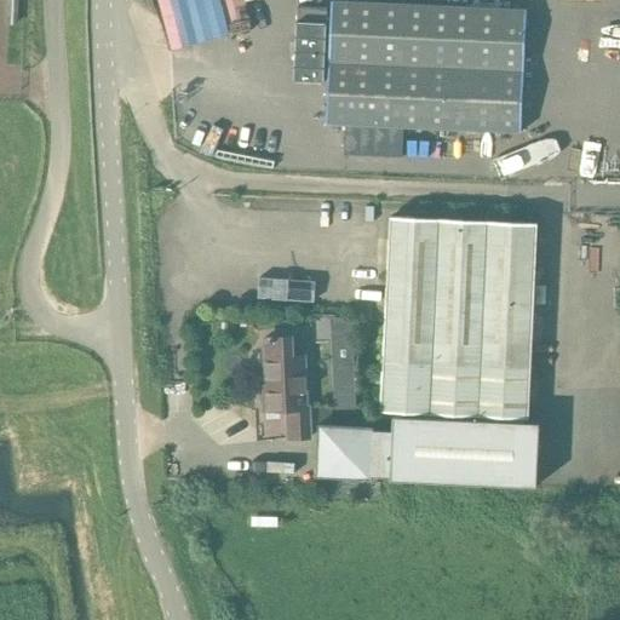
[(6,0),(6,26),(17,26),(17,0),(6,0)]
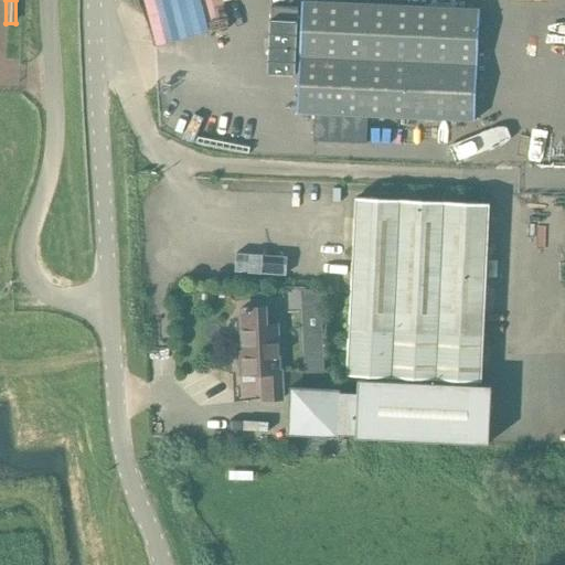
[(256,2),(255,65),(289,65),(291,2),(256,2)]
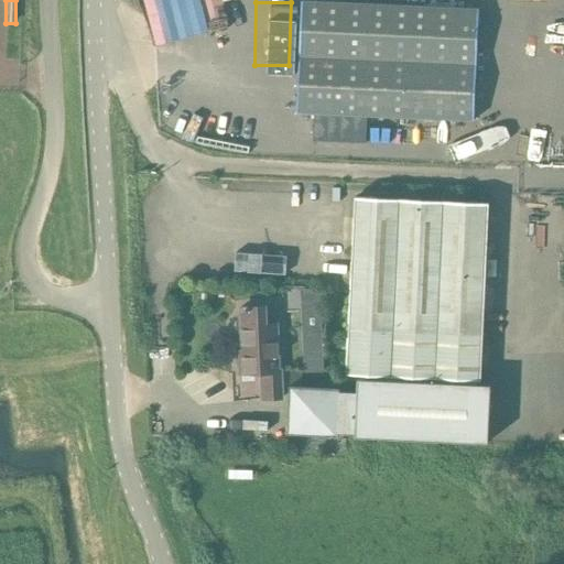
[(479,10),(324,3),(302,2),(297,114),(475,121),(479,10)]
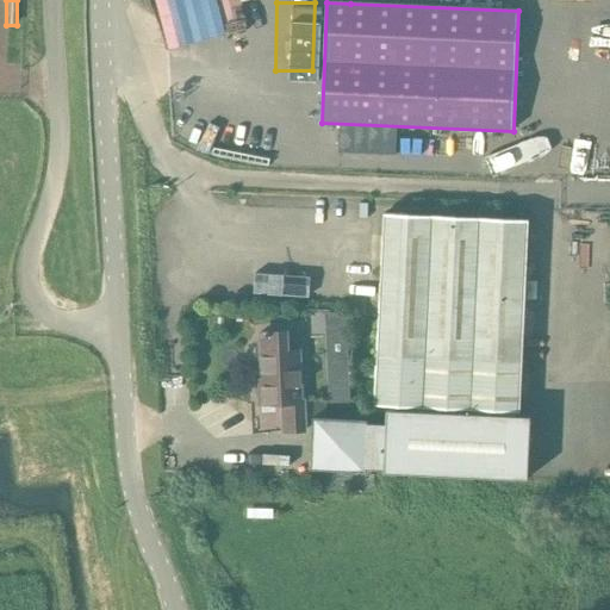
[(533,412),(520,412),(529,221),(385,213),(377,405),(393,406),(393,411),(388,411),(387,425),(385,425),(384,470),(385,470),(385,472),(529,479),(533,412)]
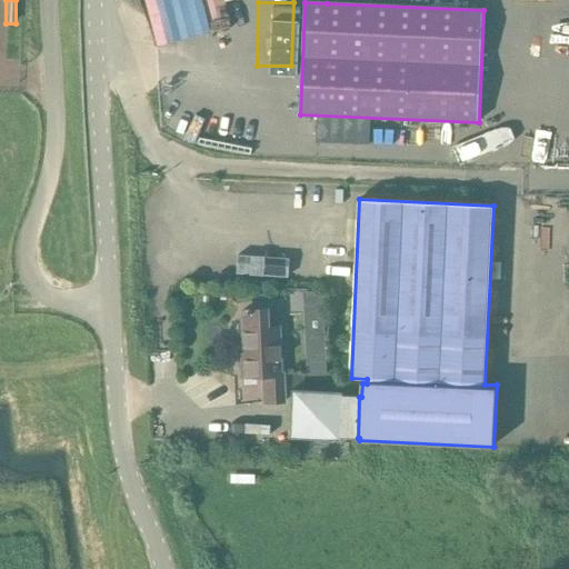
[(323,292),(303,293),(307,377),(327,377),(326,335),(323,292)]
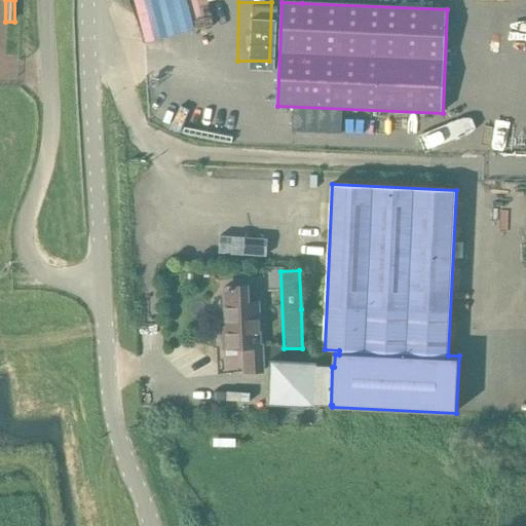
[(245,373),(263,372),(262,345),(260,346),(258,306),(248,307),(248,287),(225,288),(226,329),(223,329),(223,349),(243,348),(245,373)]
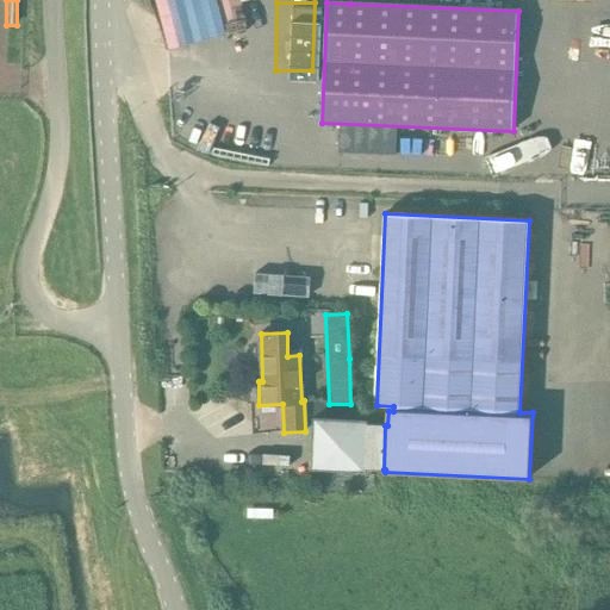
[(384,470),(385,425),(367,424),(367,422),(315,419),(312,470),(366,472),(366,470),(384,470)]
